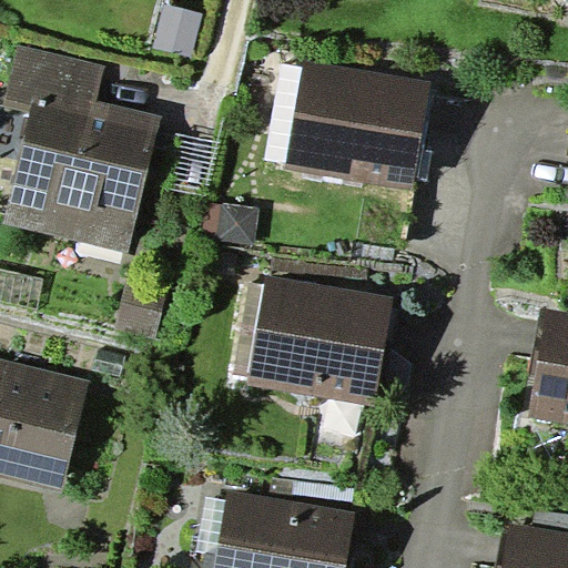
[(164,4),(153,48),(192,57),(203,13),(164,4)]
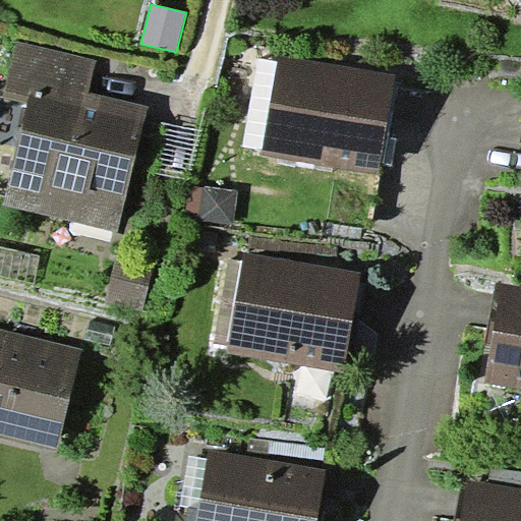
[(27,102),(4,205),(118,230),(147,105),(89,92),(96,59),(17,41),(4,97),(27,102)]
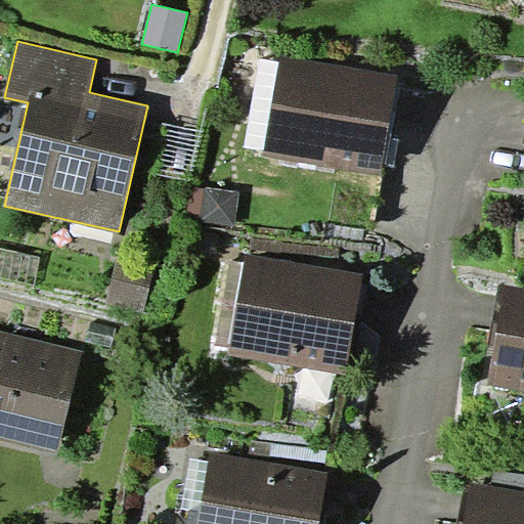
[(401,75),(282,54),(280,61),(266,149),(264,155),(384,175),(386,164),(390,137),(401,75)]
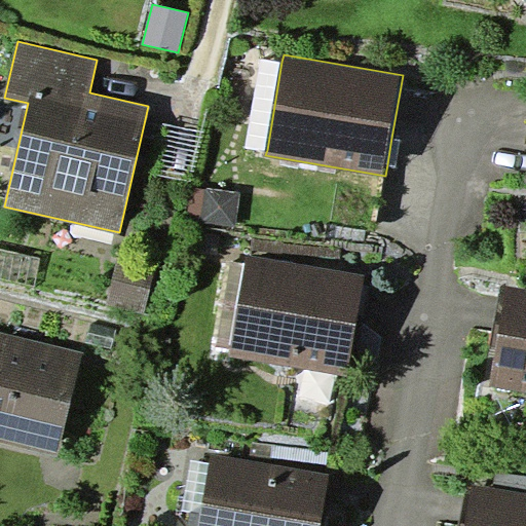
[(267,150),(282,62),(261,59),(246,147),(267,150)]
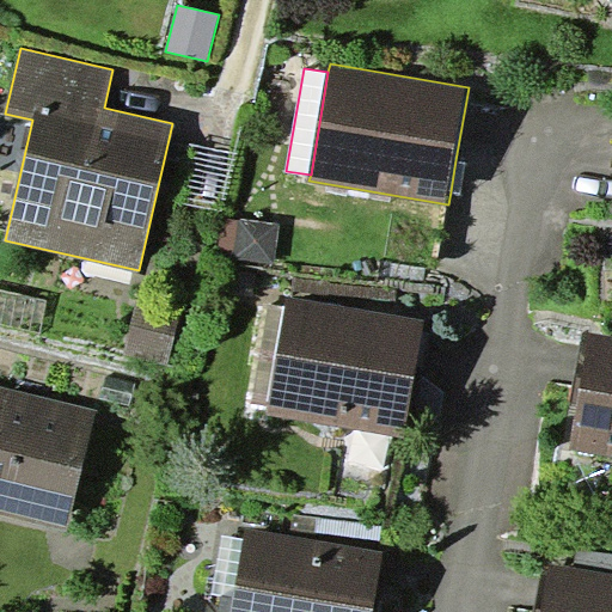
[(226,209),(237,154),(190,145),(178,201),(226,209)]
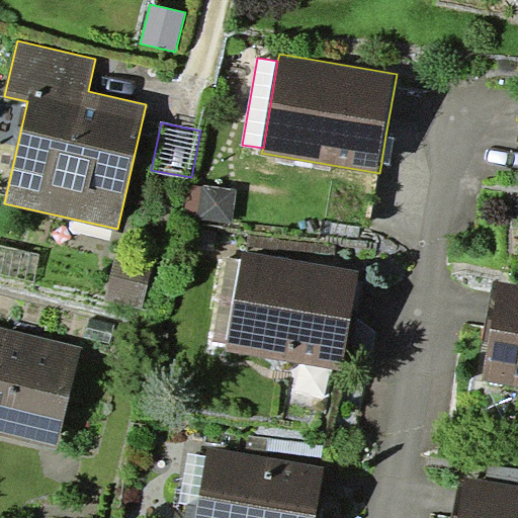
[(395,137),(385,136),(381,162),(391,163),(395,137)]
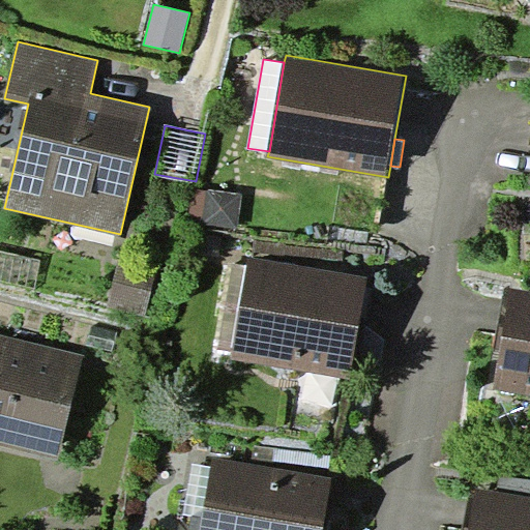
[(242,195),(194,189),(189,225),(239,230),(242,195)]
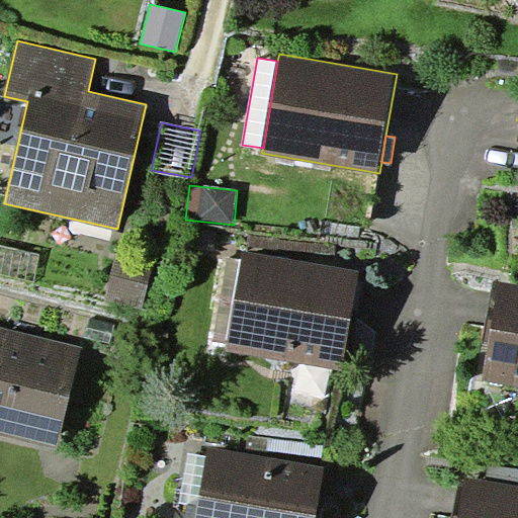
[(247,251),(335,266),(335,245),(248,235),(247,251)]
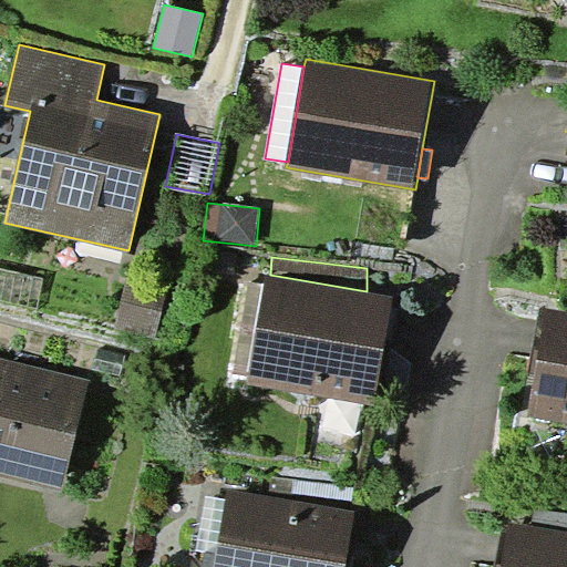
[(44,276),(0,266),(0,298),(38,307),(44,276)]
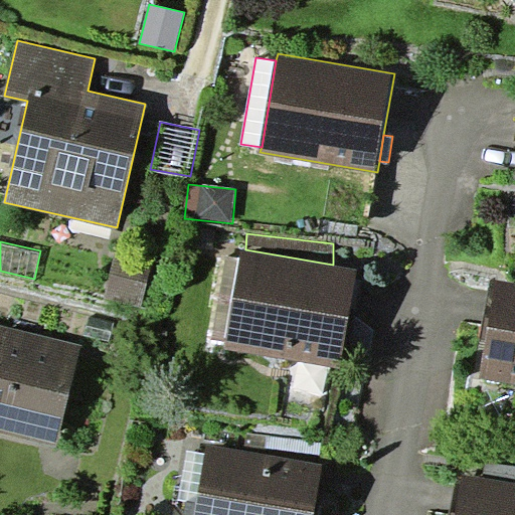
[(245,249),(240,248),(239,258),(225,341),(223,348),(342,368),(359,270),(333,265),(245,249)]
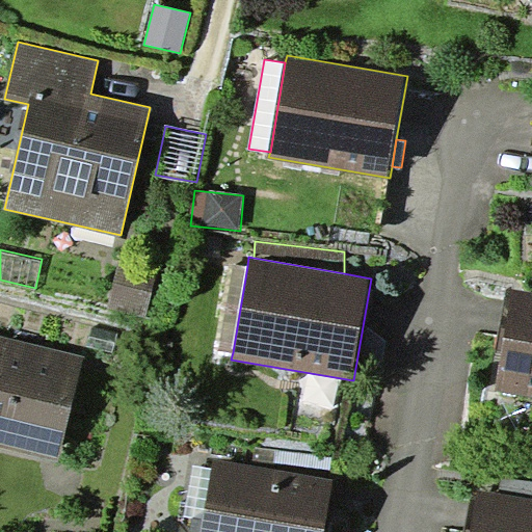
[(108,307),(147,316),(158,268),(120,260),(108,307)]
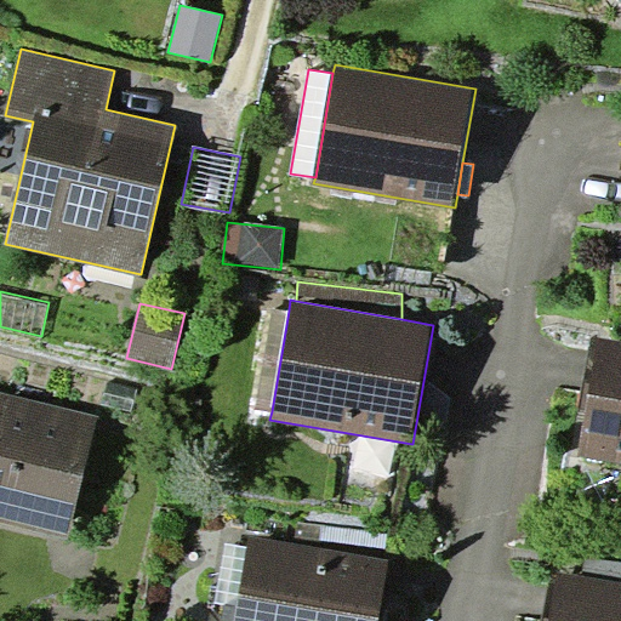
[(272,411),(289,311),(272,307),(255,409),(272,411)]
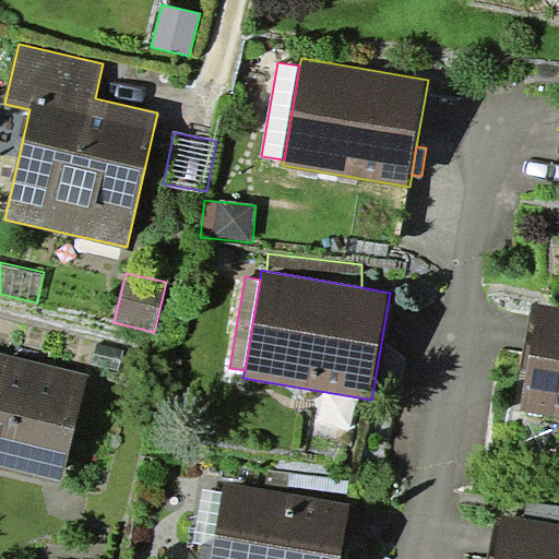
[(558,306),(538,304),(519,411),(558,418),(558,306)]
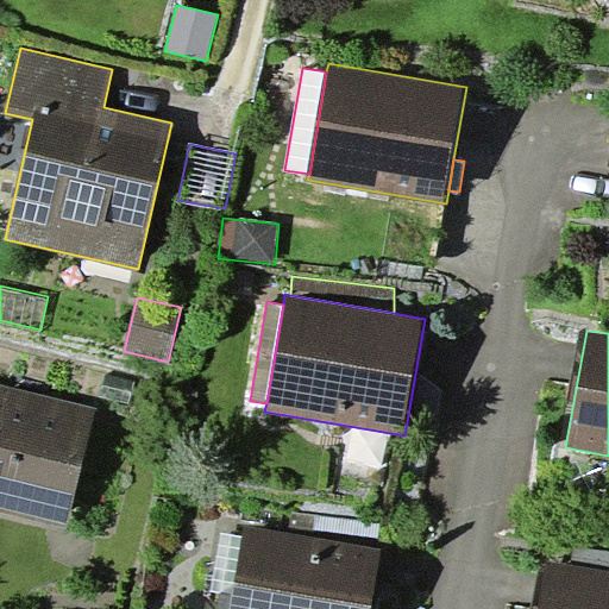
[(106,372),(100,396),(129,405),(136,381),(106,372)]
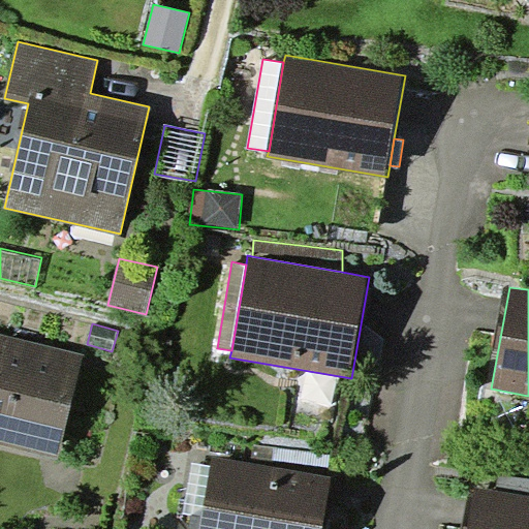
[(84,353),(0,333),(0,440),(58,456),(84,353)]
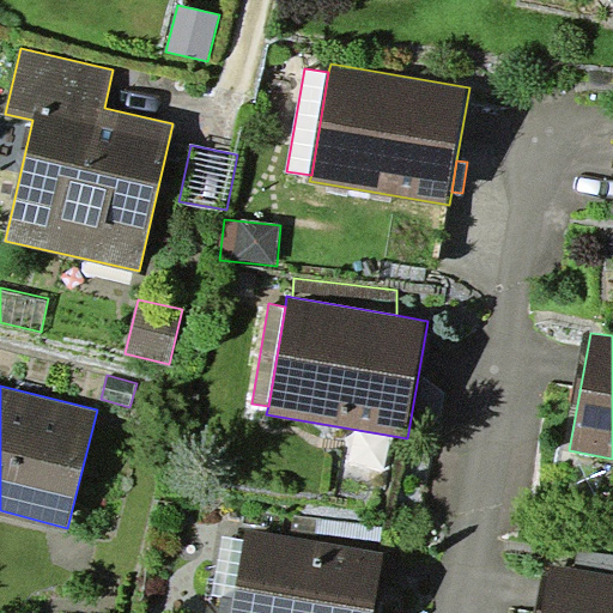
[(292,535),(377,550),(383,527),(297,515),(292,535)]
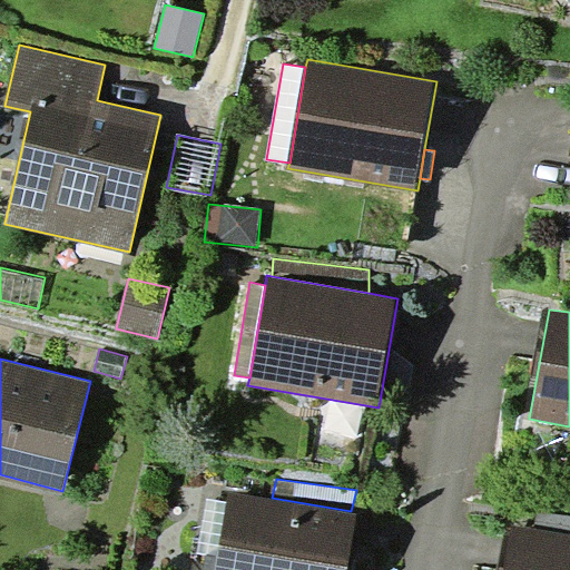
[(272,498),(229,491),(227,501),(218,556),(215,569),(347,569),(359,512),(351,511),(272,498)]
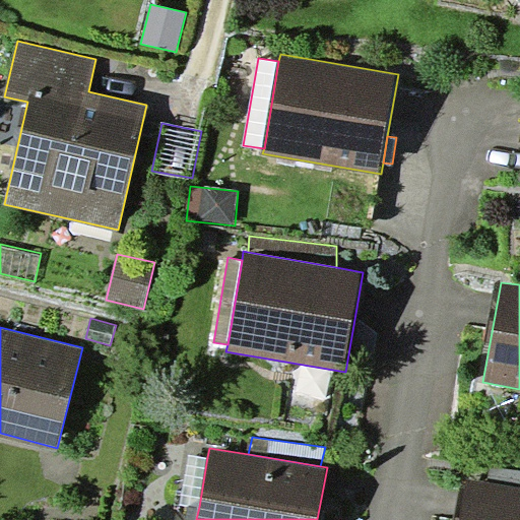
[(199,507),(207,457),(189,455),(181,504),(188,505),(199,507)]
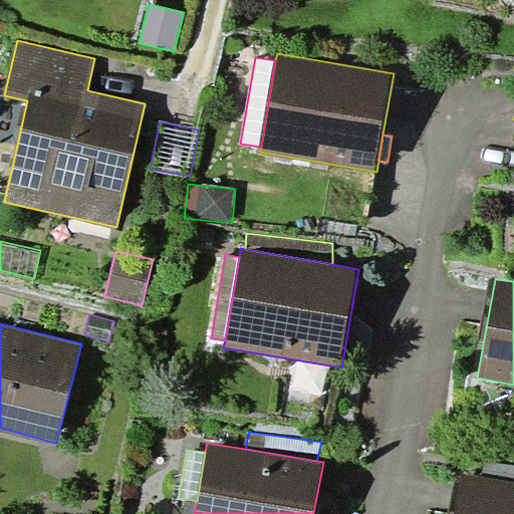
[(484,477),(513,482),(513,461),(488,456),(484,477)]
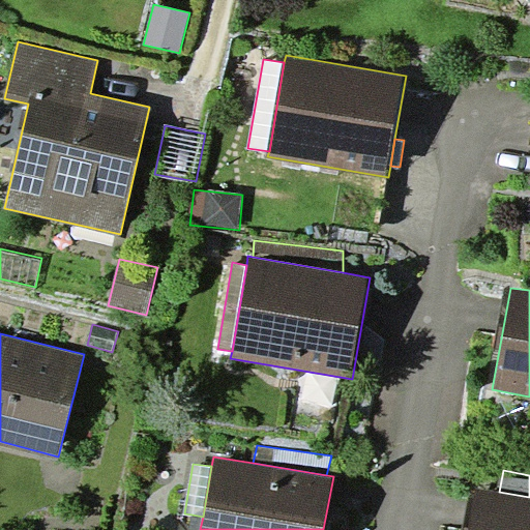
[(529,529),(529,497),(499,492),(476,489),(468,529),(529,529)]
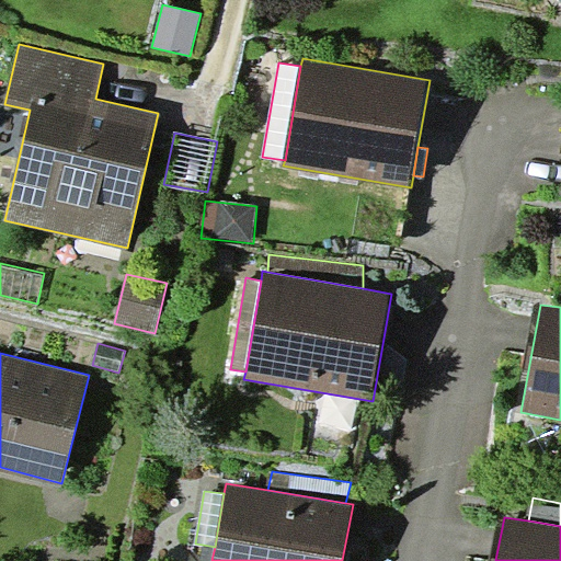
[(199,560),(212,560),(215,547),(203,545),(199,560)]
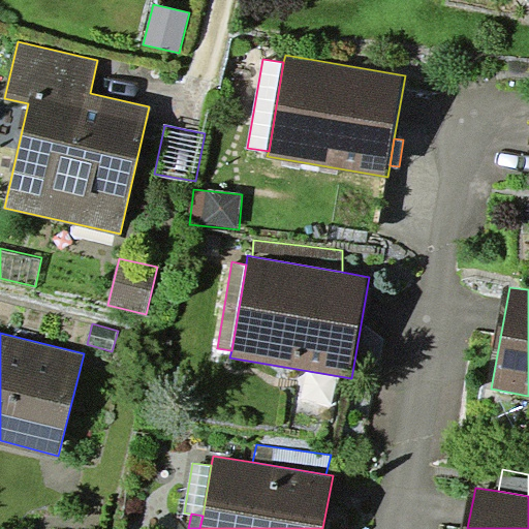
All buildings are outlined.
